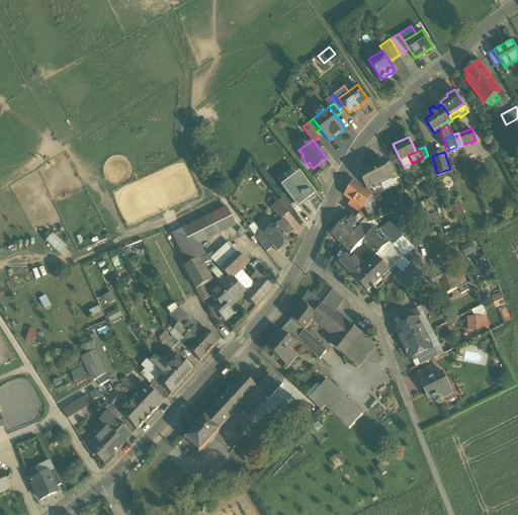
[(398,159),(392,162),(395,168),(401,165),(398,159)]
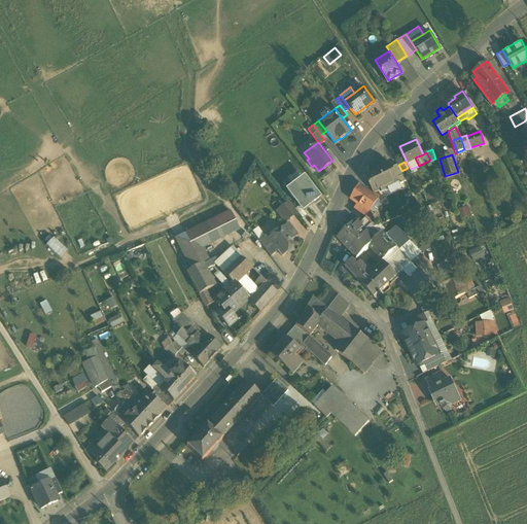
[(390,163),(373,171),(365,175),(374,190),(381,187),(387,184),(398,178),(392,166),(390,163)]
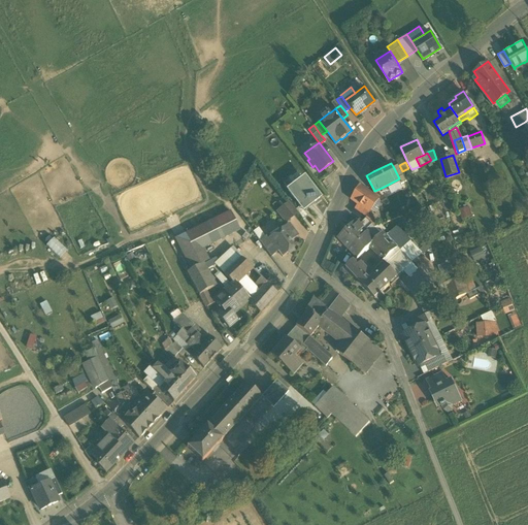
[(399,178),(401,183),(406,179),(402,171),(399,165),(398,163),(393,166),(399,178)]
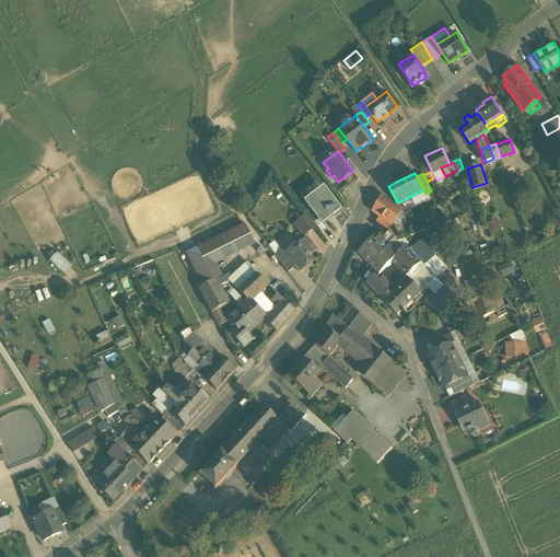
[(323,187),(305,200),(318,217),(322,221),(338,208),(323,187)]
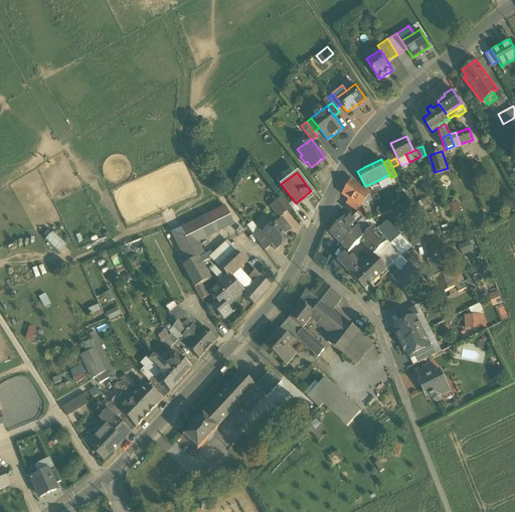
[(393,182),(391,178),(389,174),(378,180),(382,188),(393,182)]
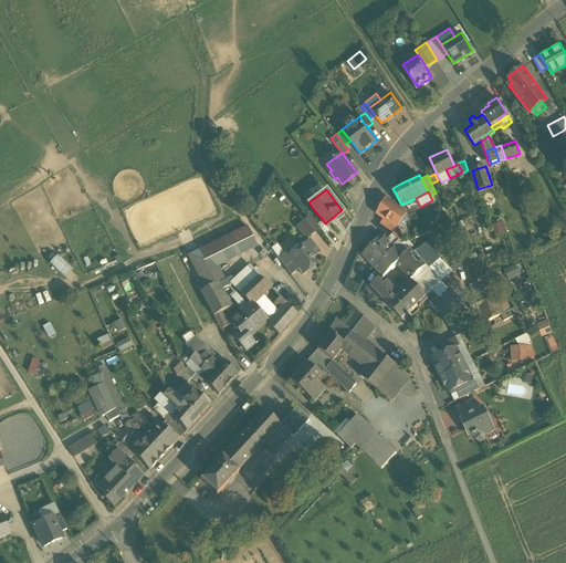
[(386,217),(397,225),(398,223),(407,211),(386,197),(377,211),(386,217)]
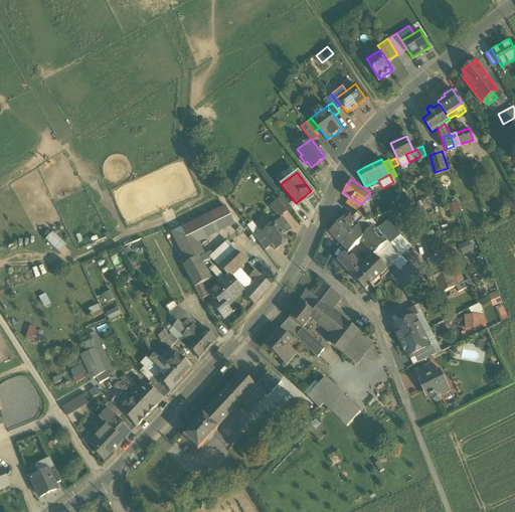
[(372,199),(370,192),(362,203),(367,206),(372,199)]
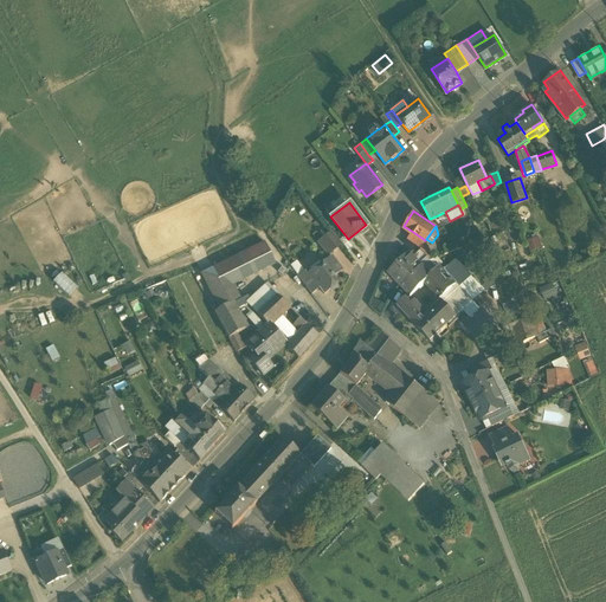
[(318,240),(328,252),(341,243),(339,238),(333,230),(318,240)]
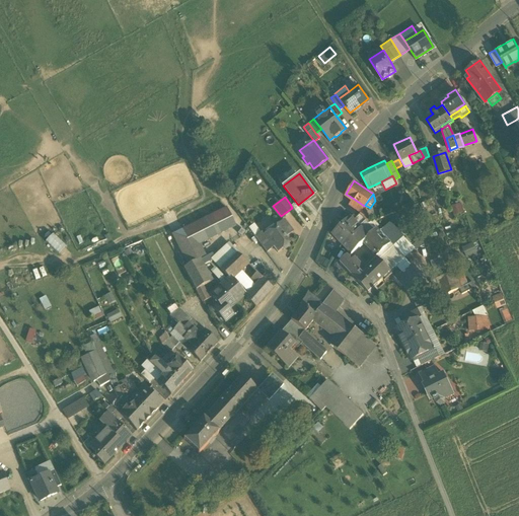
[(358,209),(361,211),(364,206),(354,199),(350,204),(358,209)]
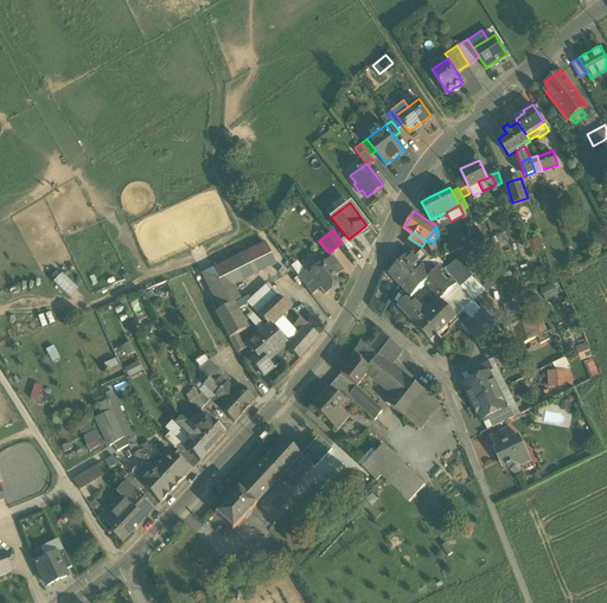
[(352,244),(349,239),(345,235),(339,238),(342,243),(346,249),(352,244)]
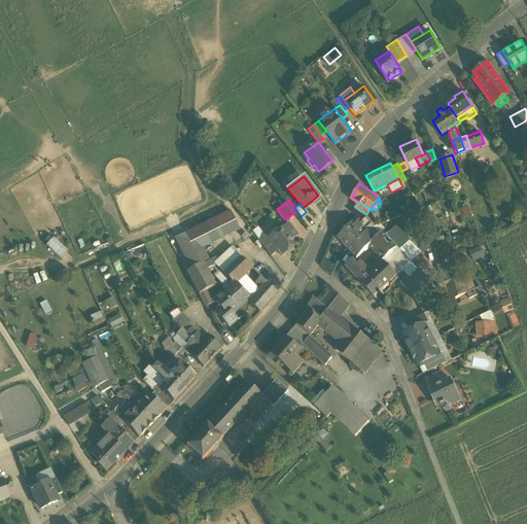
[(471,214),(468,205),(458,208),(461,217),(471,214)]
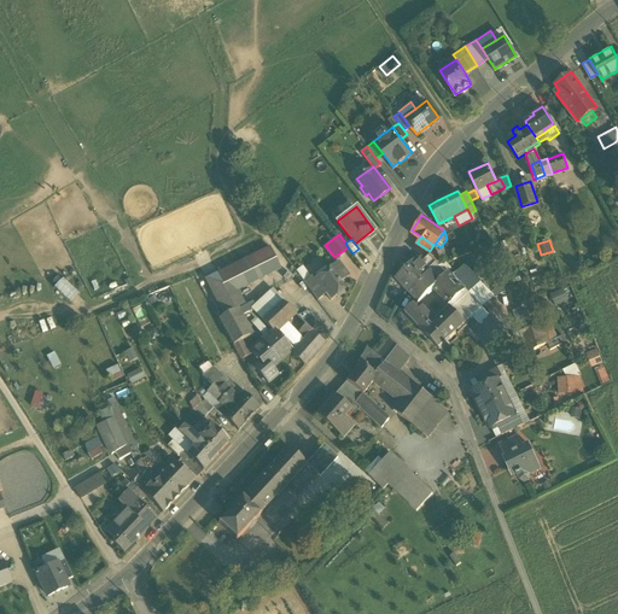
[(426,249),(417,243),(413,249),(423,255),(426,249)]
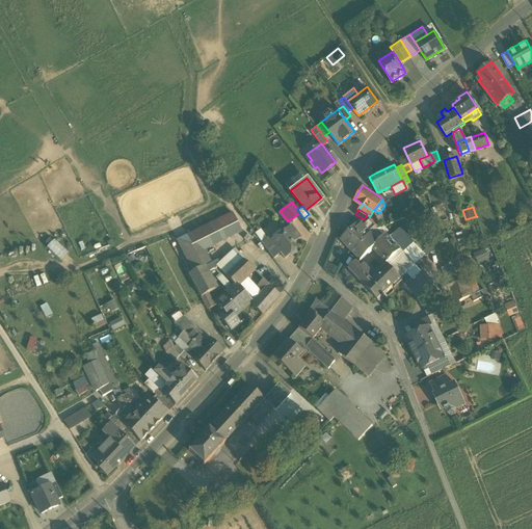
[(177,238),(193,269),(203,264),(210,260),(204,248),(241,230),(232,211),(177,238)]
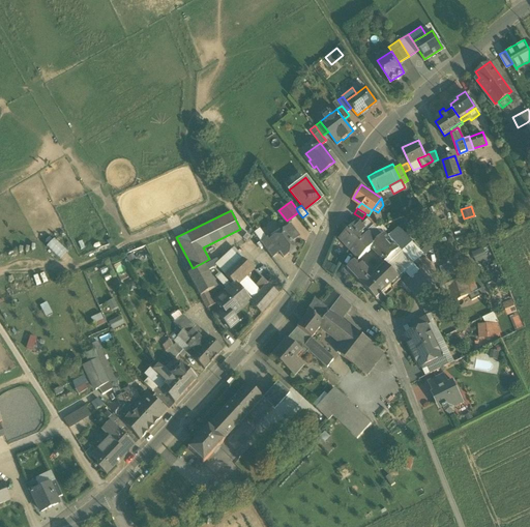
[(417,210),(412,212),(416,224),(421,221),(417,210)]
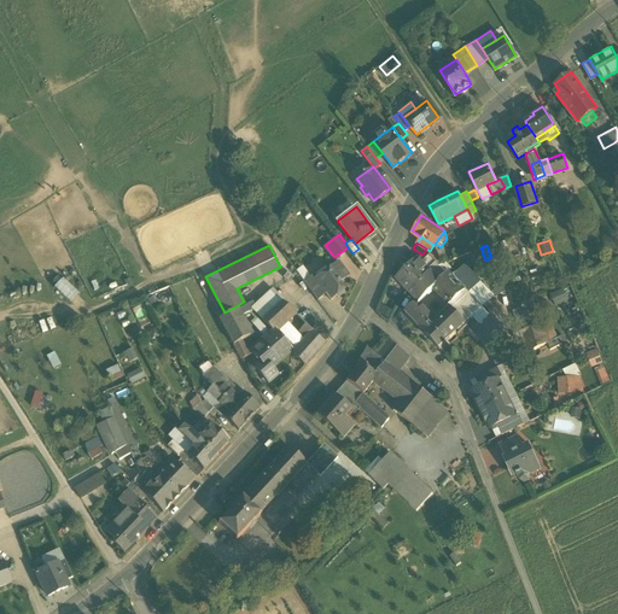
[(430,255),(423,261),(429,268),(436,261),(430,255)]
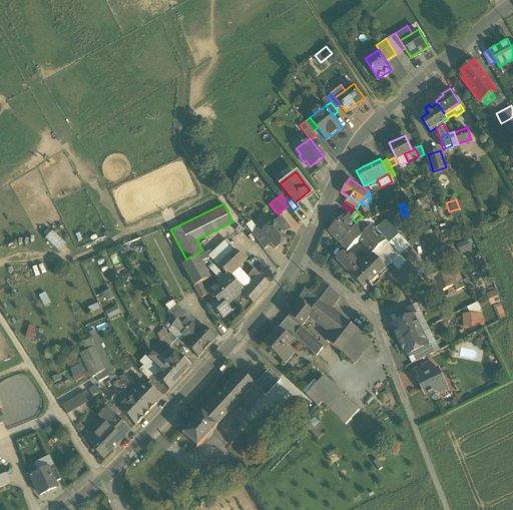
[(338,239),(356,222),(351,216),(348,213),(329,230),(338,239)]
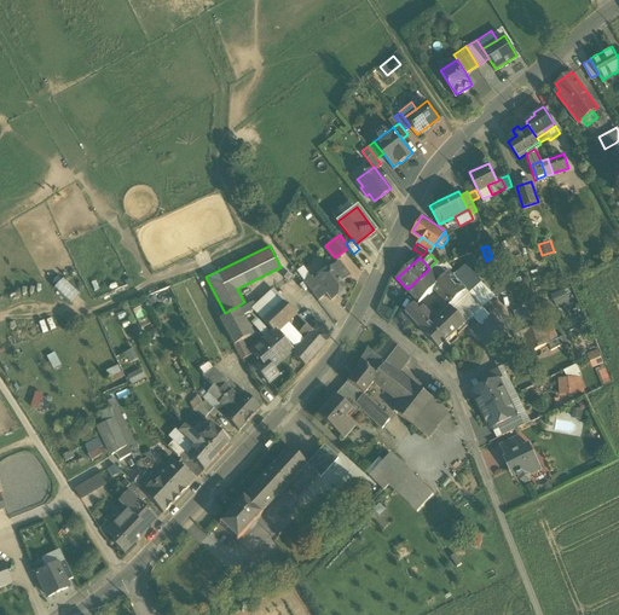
[(339,261),(328,268),(327,266),(314,273),(316,273),(317,277),(316,278),(327,293),(331,299),(345,289),(340,282),(340,280),(348,274),(339,261)]
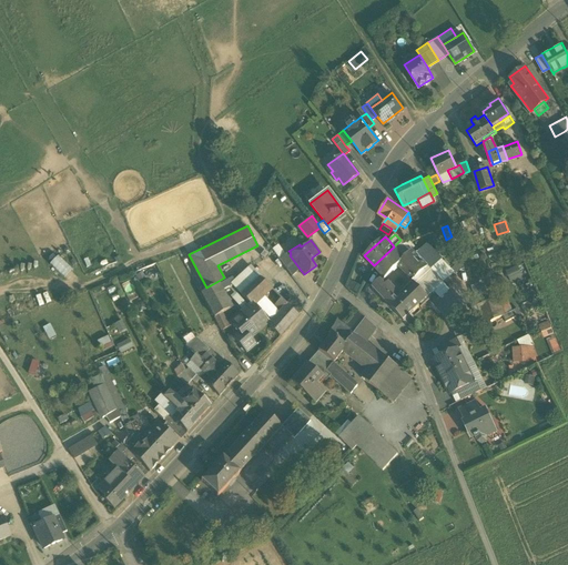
[(403,242),(401,240),(394,246),(402,254),(407,248),(403,242)]
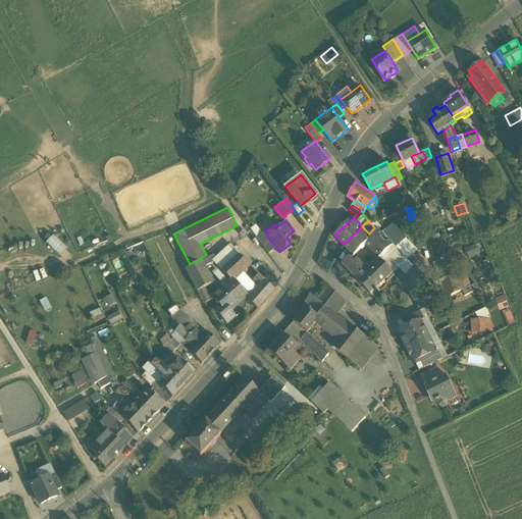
[(394,222),(383,231),(394,244),(404,234),(394,222)]
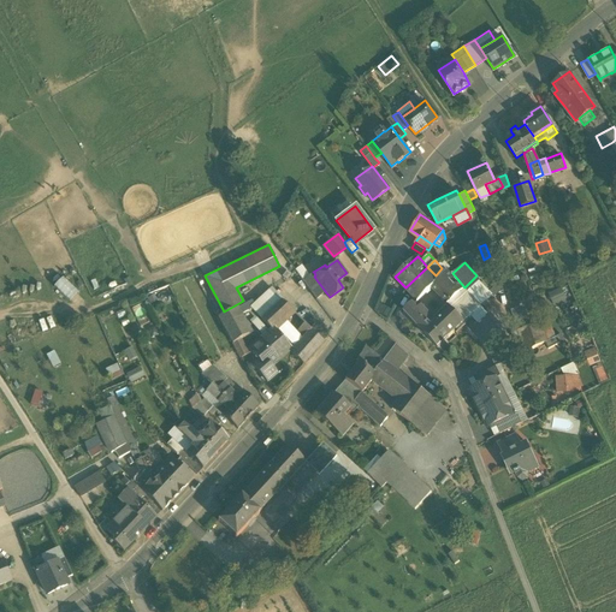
[(303,280),(311,275),(302,263),(295,268),(303,280)]
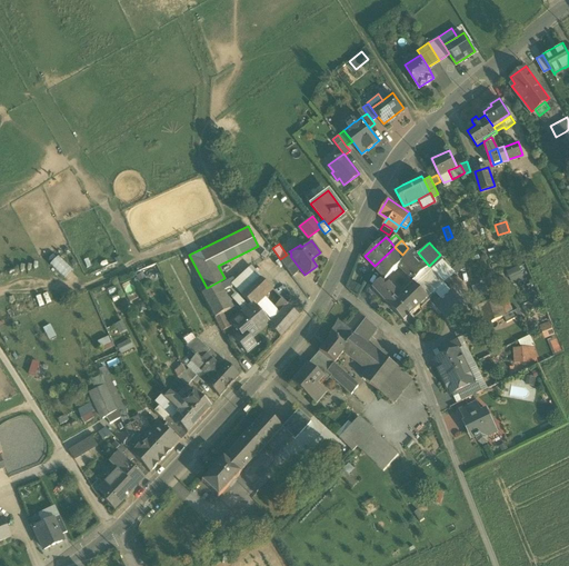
[(416,283),(429,297),(435,291),(445,283),(445,281),(429,266),(418,252),(413,248),(411,246),(408,248),(402,255),(406,258),(399,265),(416,283)]
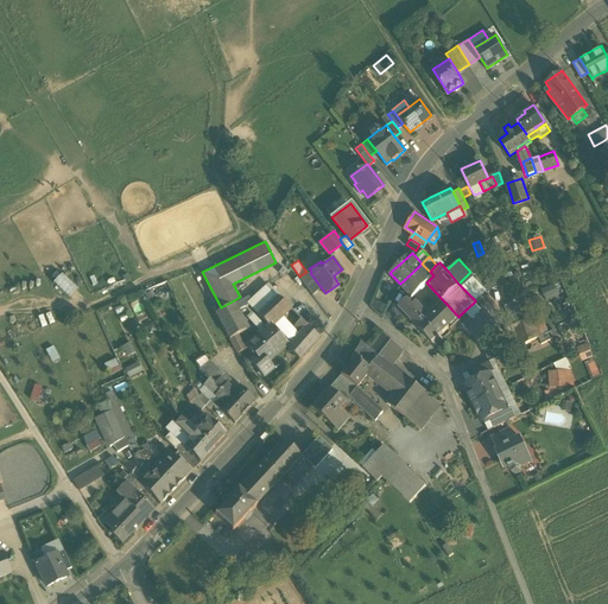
[(430,272),(422,264),(400,284),(412,297),(426,283),(434,275),(430,272)]
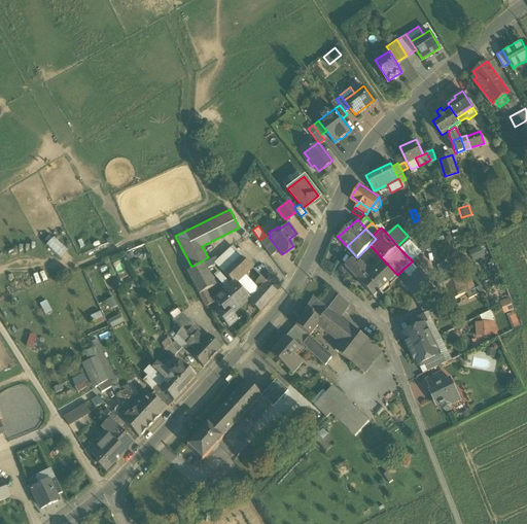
[(259,240),(270,254),(278,249),(269,237),(270,236),(269,233),(266,236),(259,240)]
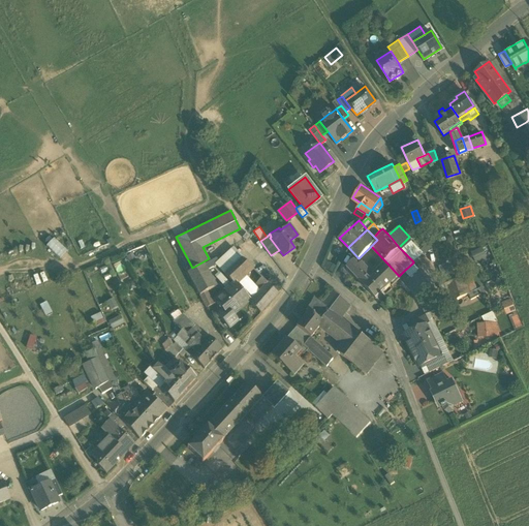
[(55,236),(47,244),(59,257),(67,249),(55,236)]
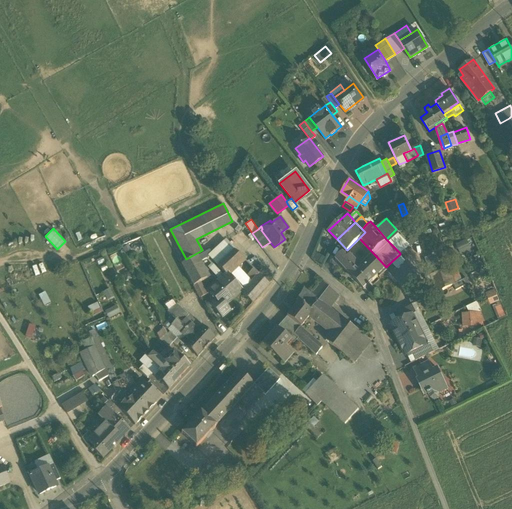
[(386,239),(400,253),(410,243),(396,229),(386,239)]
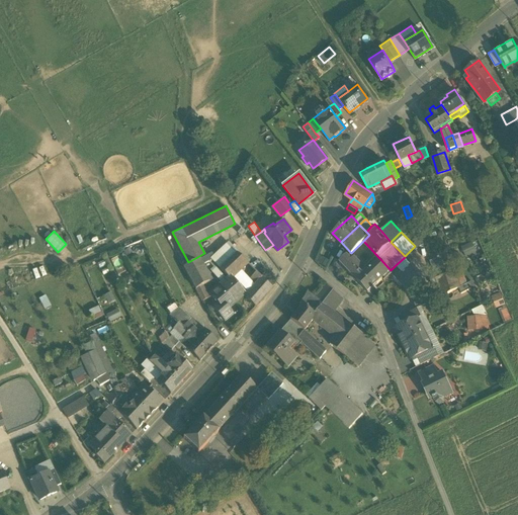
[(228,240),(213,254),(214,256),(211,258),(220,267),(237,251),(238,250),(228,240)]
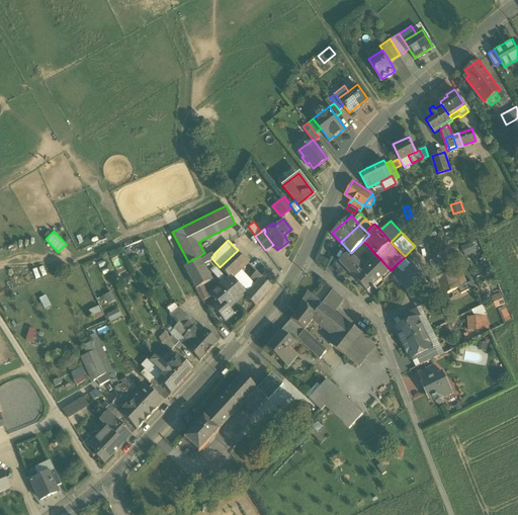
[(477,250),(472,241),(461,245),(465,255),(477,250)]
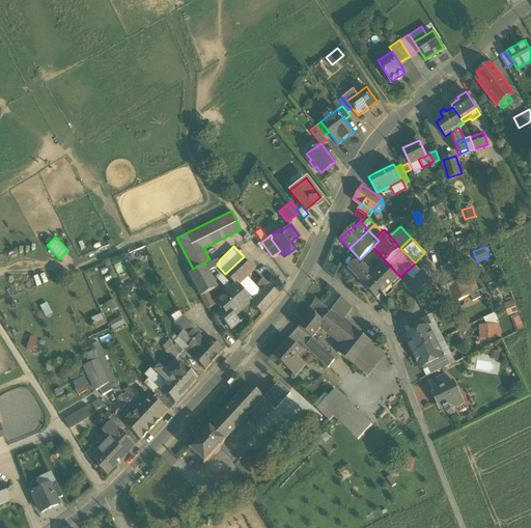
[(206,270),(217,265),(220,262),(219,260),(217,257),(203,265),(206,270)]
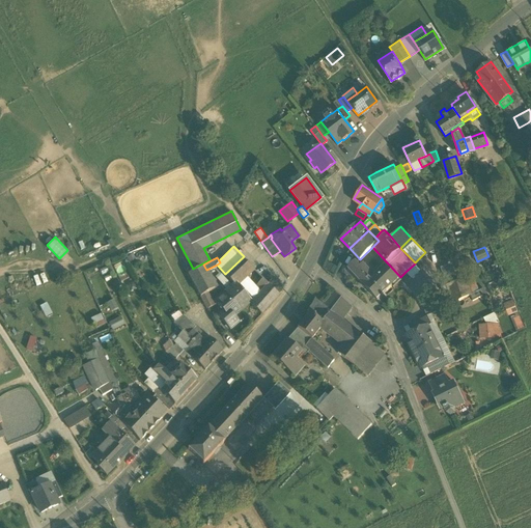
[(251,266),(243,257),(225,274),(233,282),(235,280),(236,280),(251,266)]
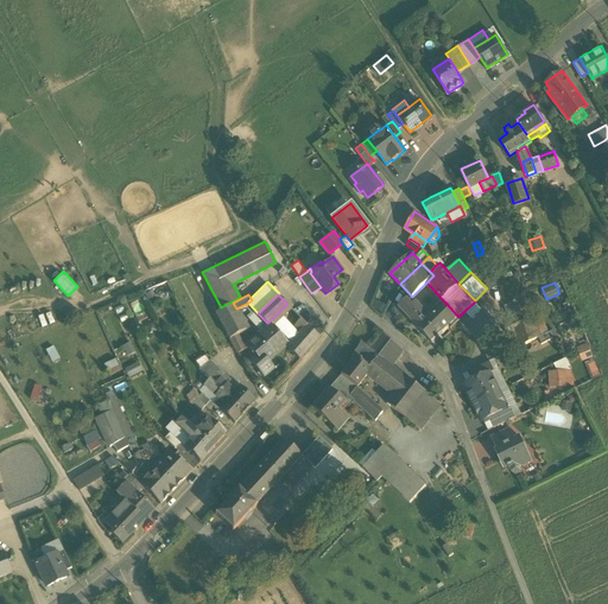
[(400,306),(432,341),(458,317),(444,302),(430,316),(417,302),(415,305),(407,298),(400,306)]
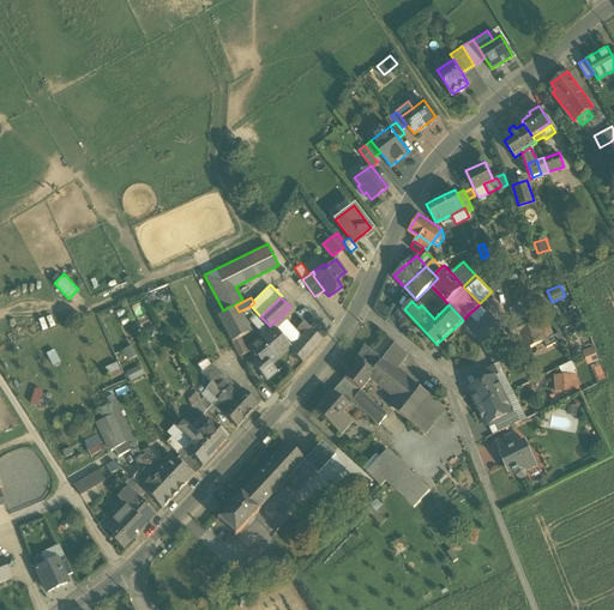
[(516,327),(529,324),(523,303),(510,307),(516,327)]
